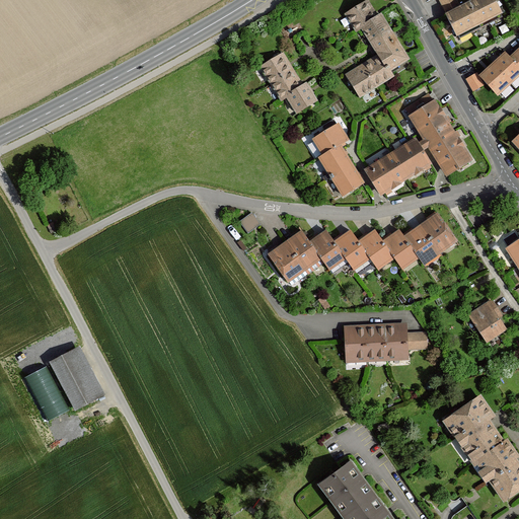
[(378,54),(346,74),(359,95),(392,75),(388,69),(408,58),(393,35),(380,14),(377,16),(366,0),(345,13),(356,30),(362,27),(373,46),(378,54)]
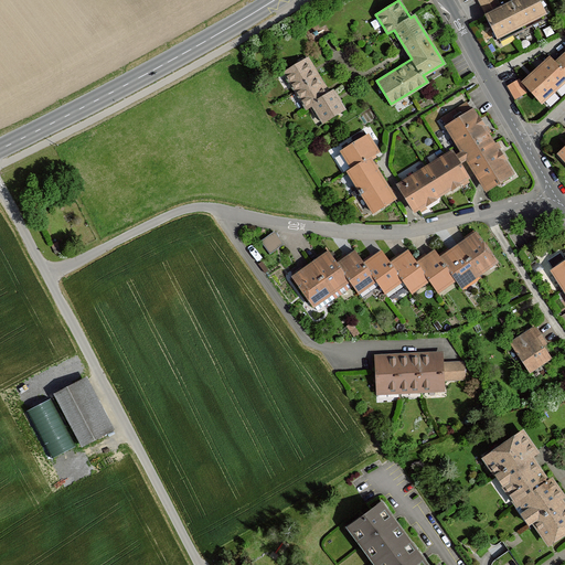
[(477,0),(480,7),(486,17),(501,9),(496,0),(477,0)]
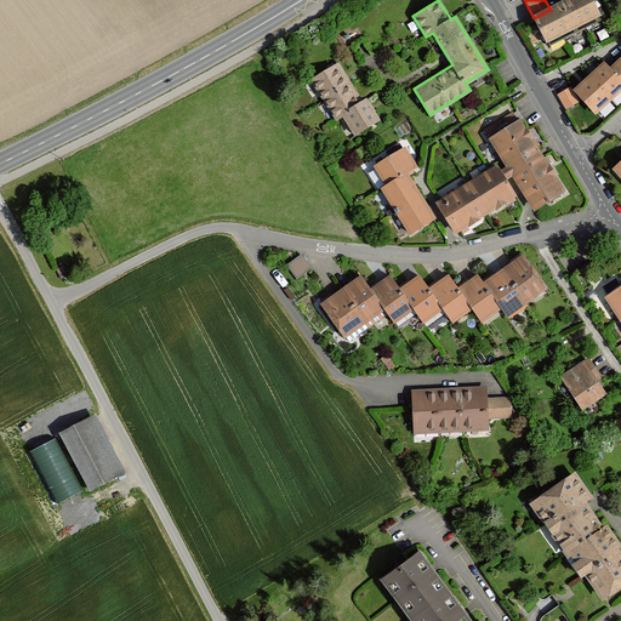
[(569,0),(551,10),(534,18),(547,44),(600,16),(592,0),(569,0)]
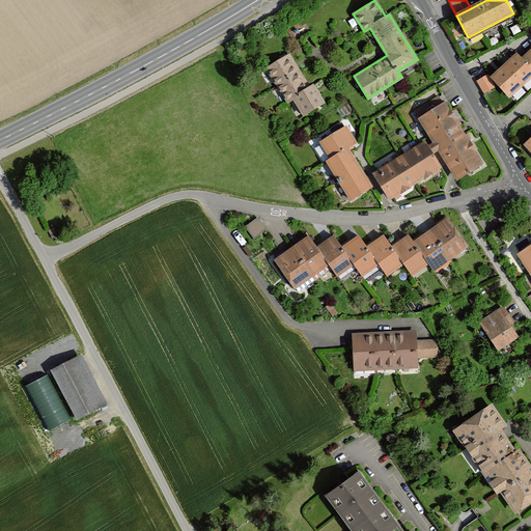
[(508,99),(530,78),(530,48),(522,57),(518,53),(490,78),(508,99)]
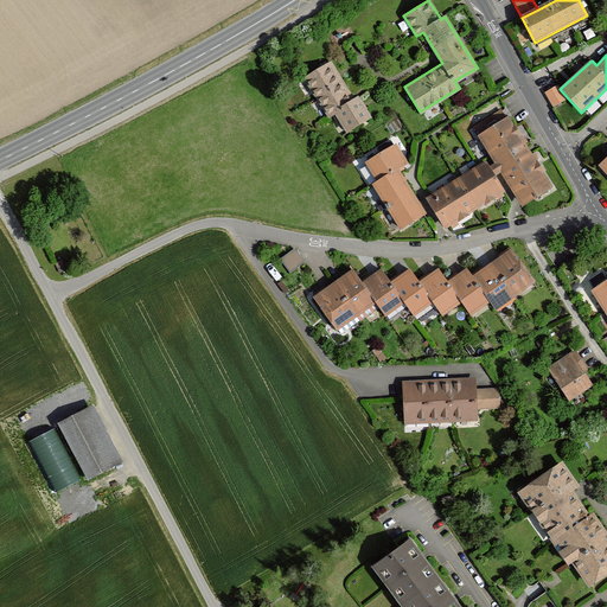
[(346,132),(369,117),(362,107),(357,98),(353,100),(351,96),(338,75),(330,62),(305,77),(328,117),(336,113),(346,132)]
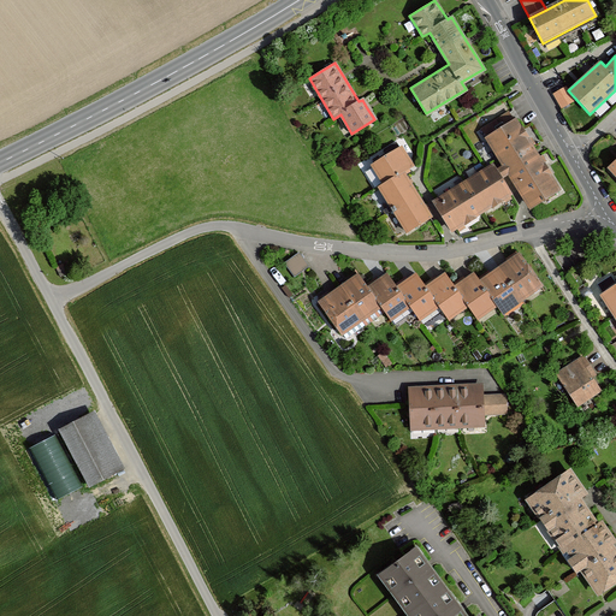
[(437,200),(454,227),(510,191),(501,177),(510,170),(534,207),(560,191),(510,113),(485,129),(507,163),(496,170),(493,165),(437,200)]
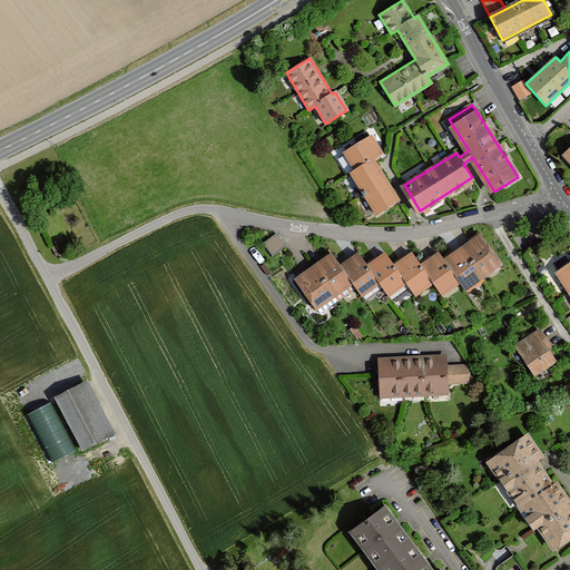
[(355,175),(379,216),(402,202),(377,163),(386,157),(375,138),(347,155),(359,173),(355,175)]
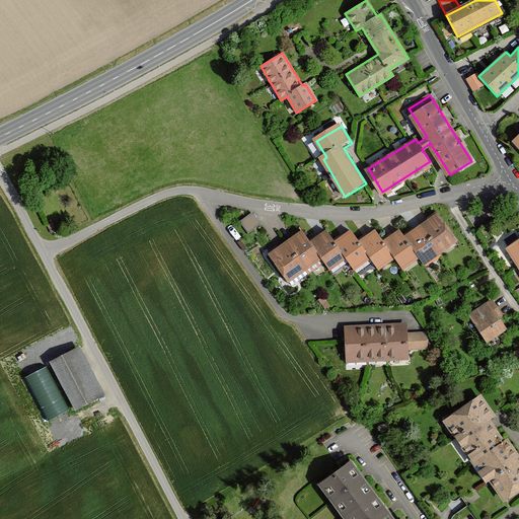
[(318,156),(323,153),(314,139),(309,142),(318,156)]
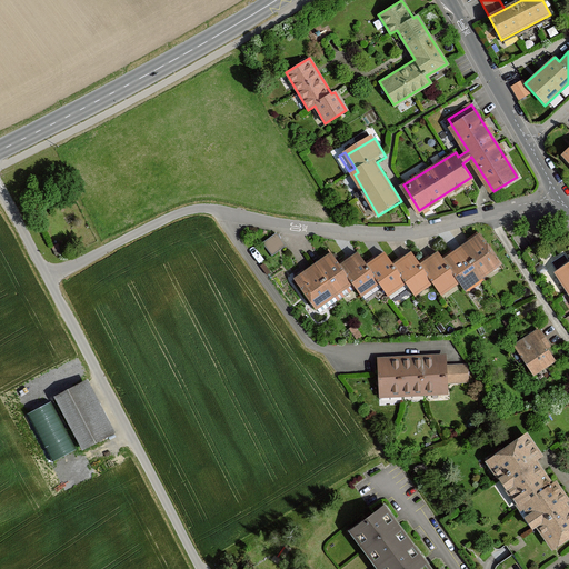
[(276,232),(262,242),(272,256),(286,246),(276,232)]
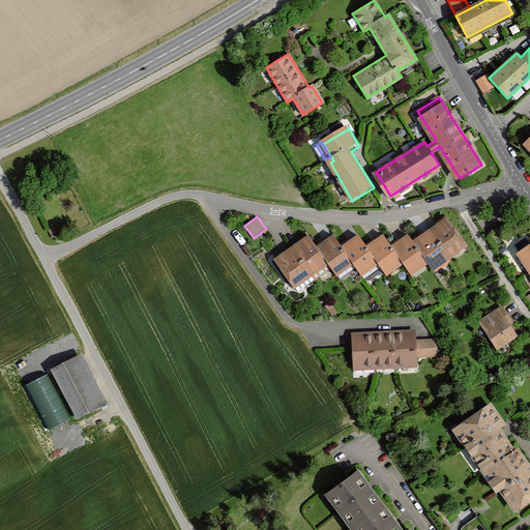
[(311,237),(277,261),(297,289),(331,264),(340,276),(356,264),(364,276),(382,264),(389,275),(407,263),(415,275),(432,264),(437,270),(469,247),(449,219),(415,244),(411,237),(394,248),(386,237),(369,248),(360,237),(344,248),(335,237),(319,248),(311,237)]
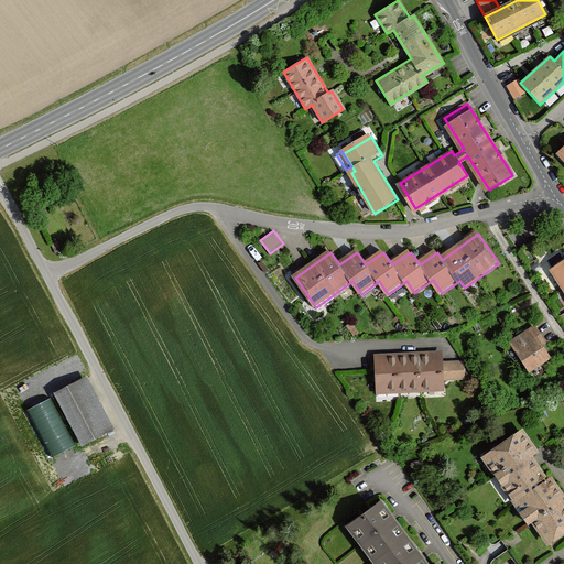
[(563,260),(553,268),(563,285),(563,260)]
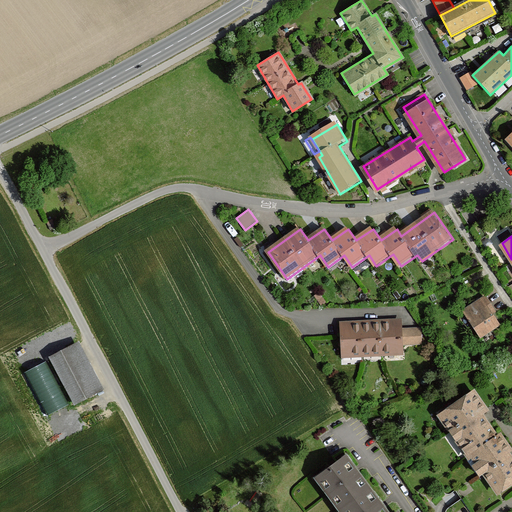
[(485,297),(463,311),(481,338),(499,325),(491,314),(494,312),(485,297)]
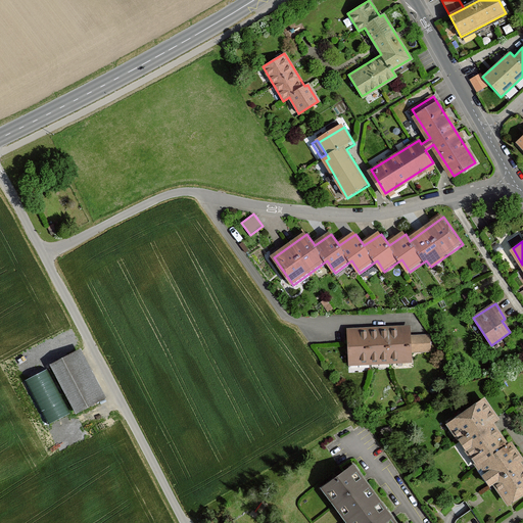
[(410,328),(348,330),(350,365),(411,363),(411,352),(431,351),(430,335),(410,336),(410,328)]
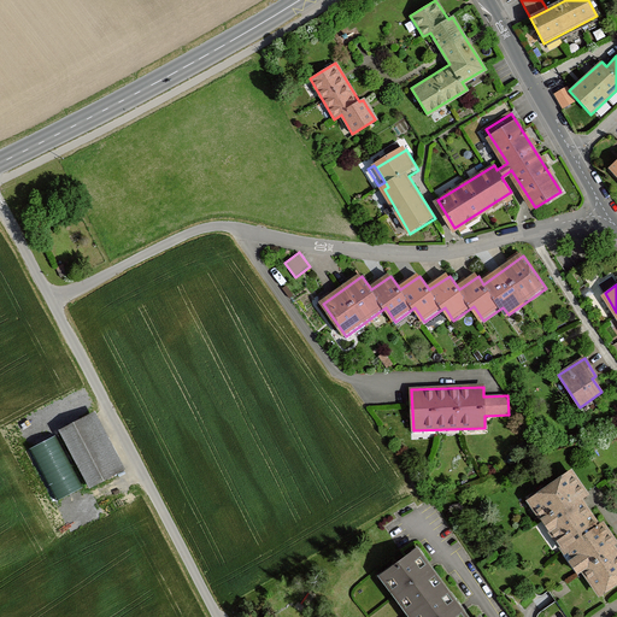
[(59,429),(88,486),(122,468),(93,412),(59,429)]
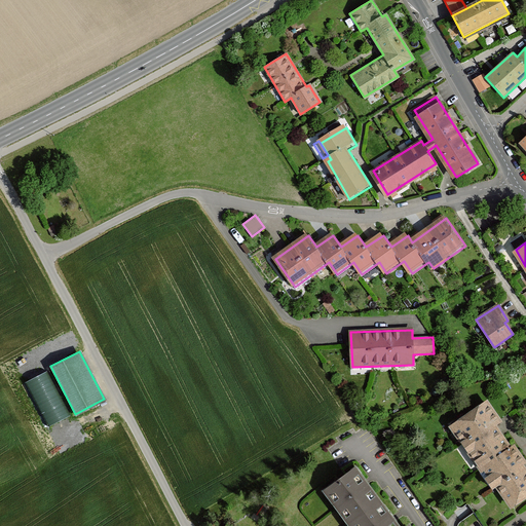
[(499,490),(514,511),(525,501),(525,466),(525,465),(525,459),(518,448),(515,451),(498,427),(503,423),(489,402),(453,426),(497,492),(499,490)]
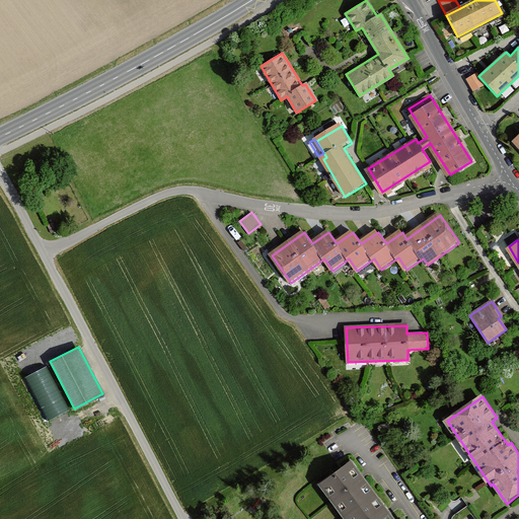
[(394,518),(352,460),(320,484),(347,518),(394,518)]
